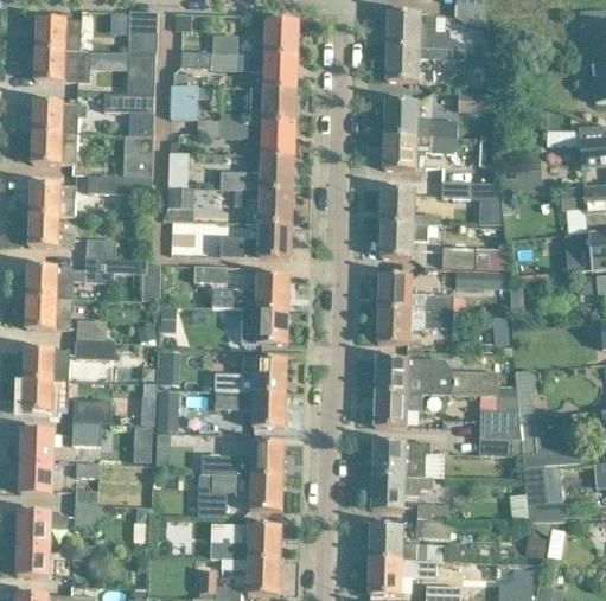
[(479,25),(480,5),(454,4),(454,25),(479,25)]
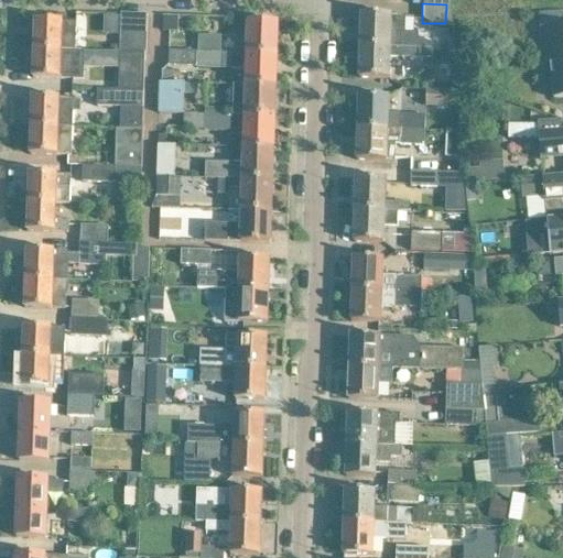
[(559,9),(541,10),(538,11),(541,48),(536,50),(537,63),(550,62),(553,95),(562,94),(562,22),(560,23),(559,9)]
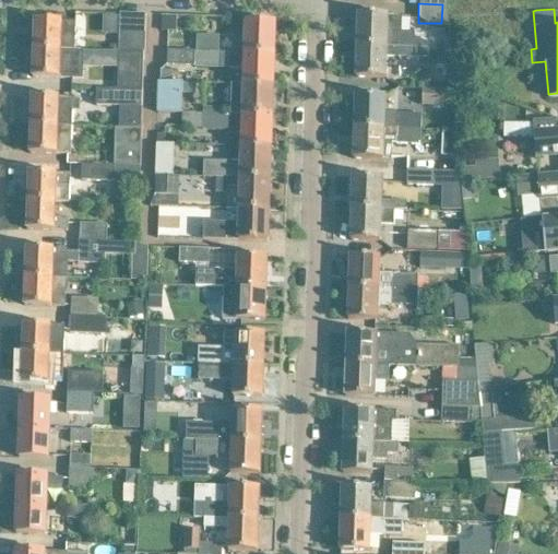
[(119,10),(119,11),(117,48),(143,49),(145,11),(119,10)]
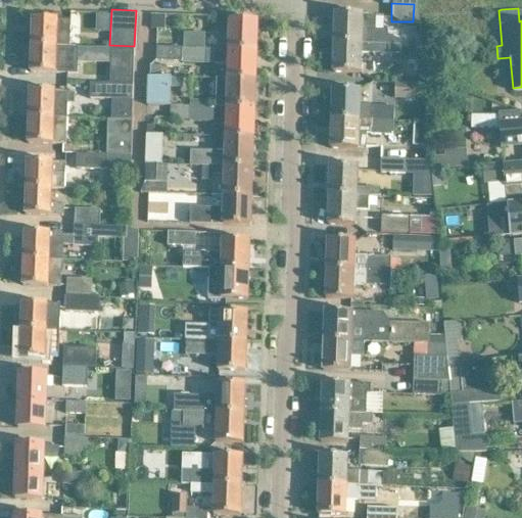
[(333,39),(399,42),(399,27),(374,27),(375,11),(334,10),(333,39)]
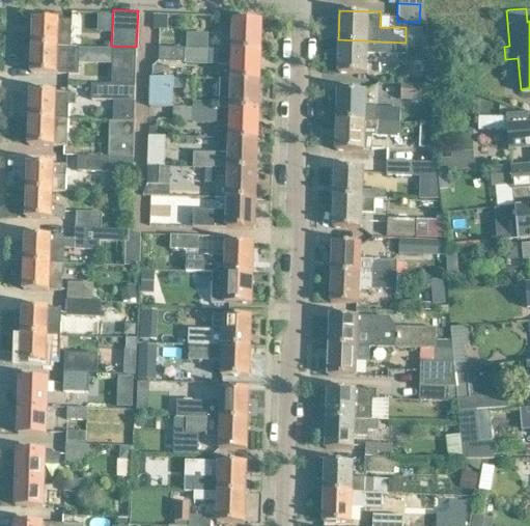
[(152,11),(151,26),(159,27),(166,27),(166,12),(160,12),(152,11)]
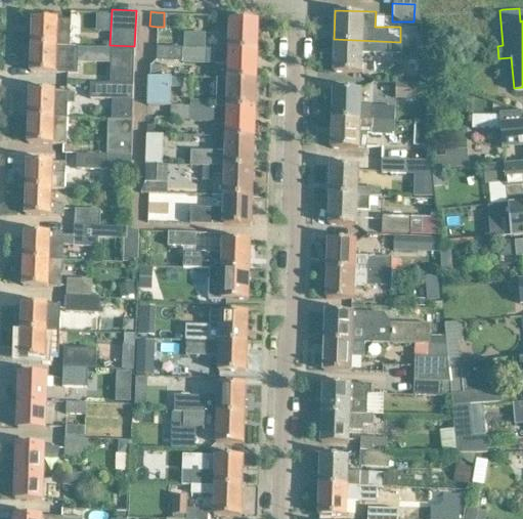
[(31,43),(69,44),(70,17),(32,15),(31,43)]
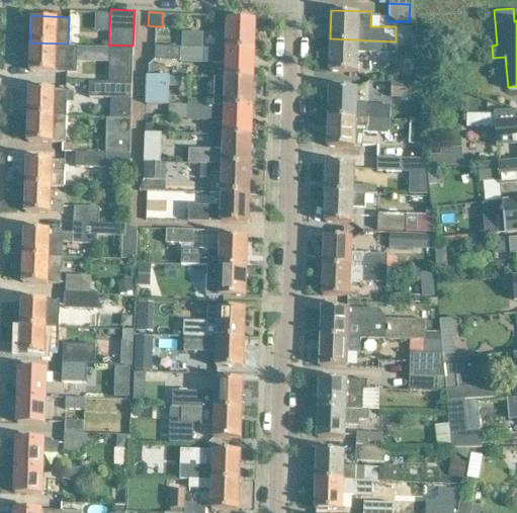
[(226,47),(252,47),(253,17),(227,16),(226,47)]
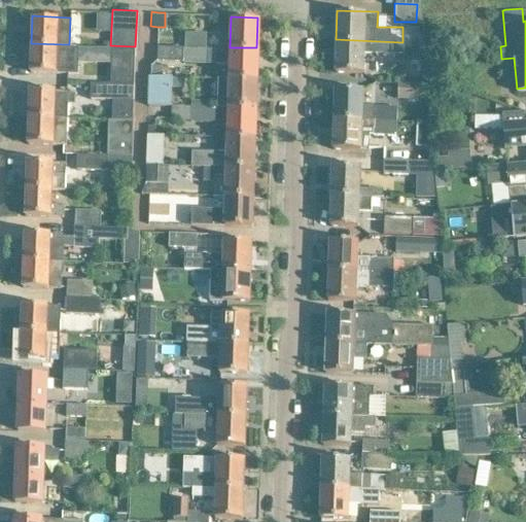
[(73,20),(72,36),(101,38),(102,21),(73,20)]
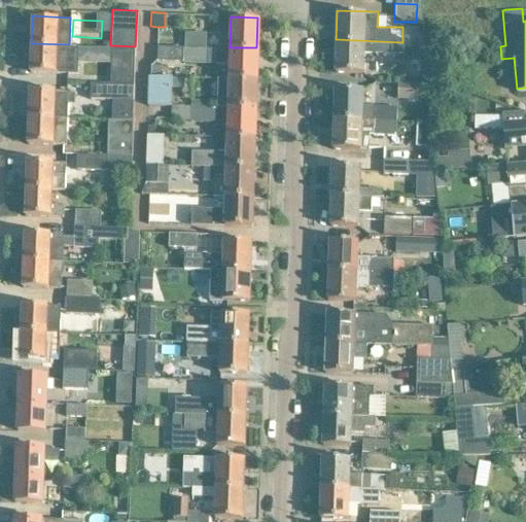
[(206,46),(218,46),(218,33),(177,31),(176,45),(183,45),(206,46)]
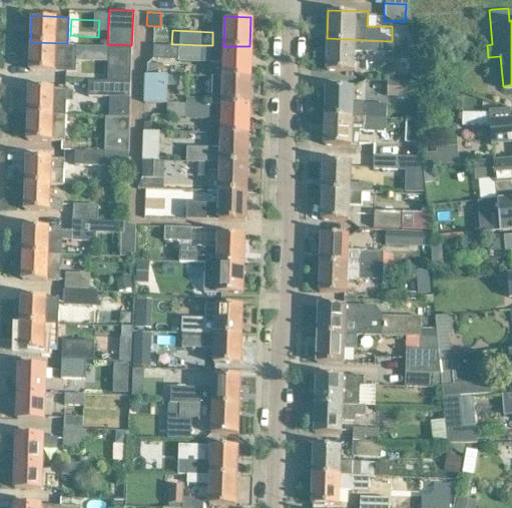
[(392,41),(327,38),(326,68),(346,69),(353,69),(353,47),(366,47),(366,49),(391,50),(397,54),(410,55),(410,41),(392,41)]
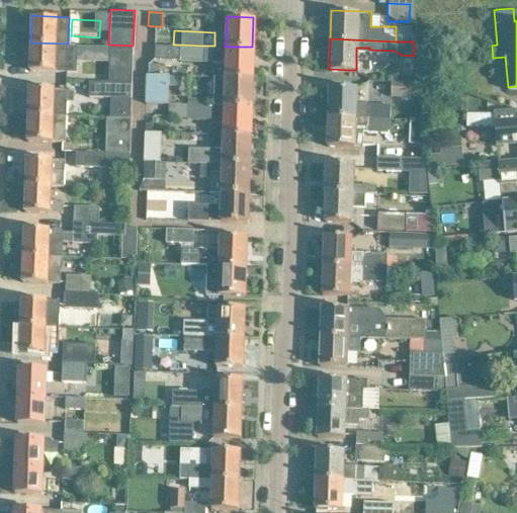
[(68,44),(30,43),(29,69),(50,70),(70,71),(76,71),(77,44),(71,44),(68,44)]
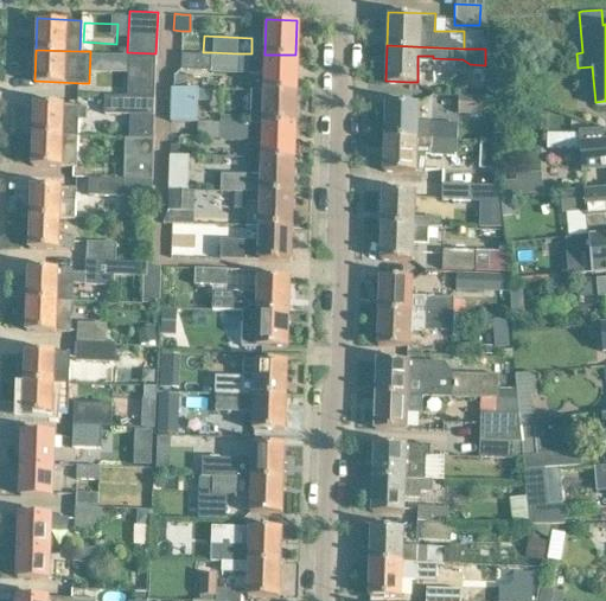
[(211,52),(203,52),(180,51),(179,68),(210,69),(211,52)]
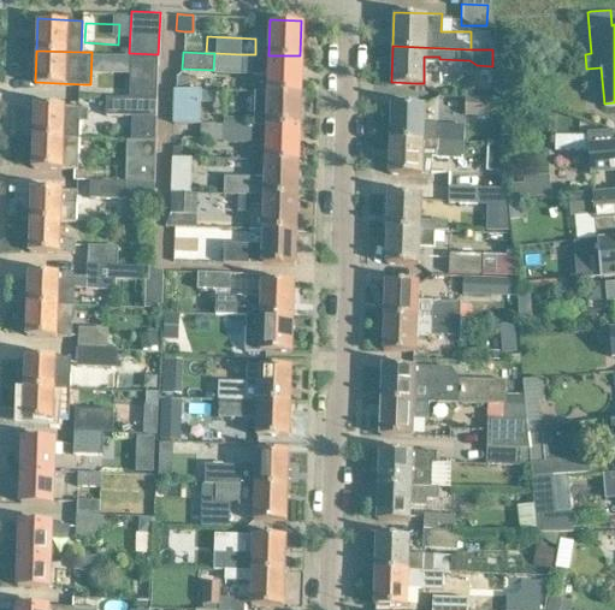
[(155,95),(158,54),(129,53),(128,94),(155,95)]
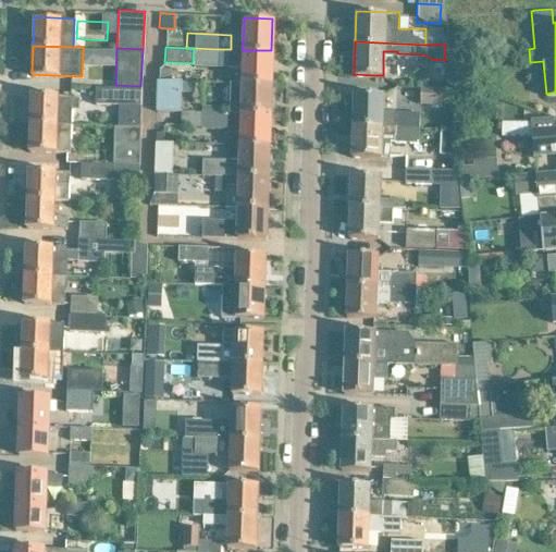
[(218,64),(218,49),(194,48),(193,63),(218,64)]
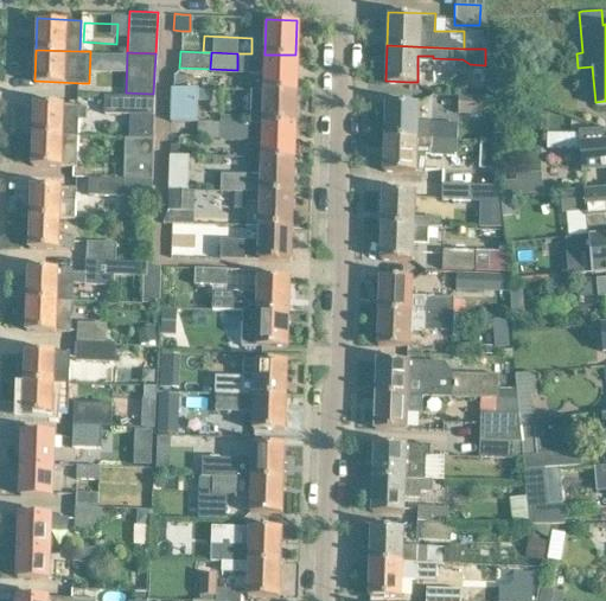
[(265,55),(252,53),(250,70),(263,71),(263,88),(294,89),(295,55),(265,55)]
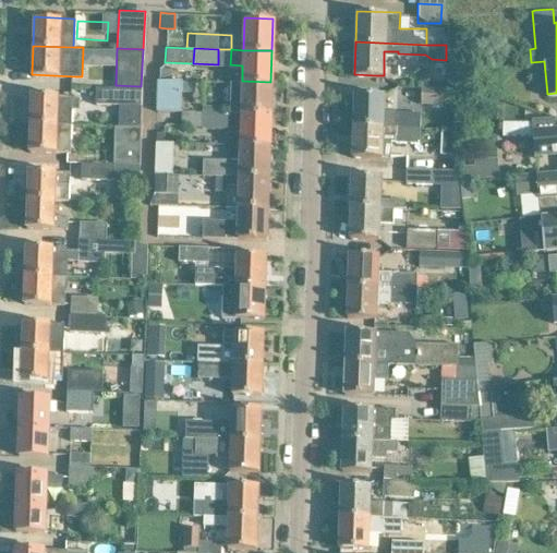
[(156,77),(156,109),(181,110),(181,89),(181,79),(156,77)]
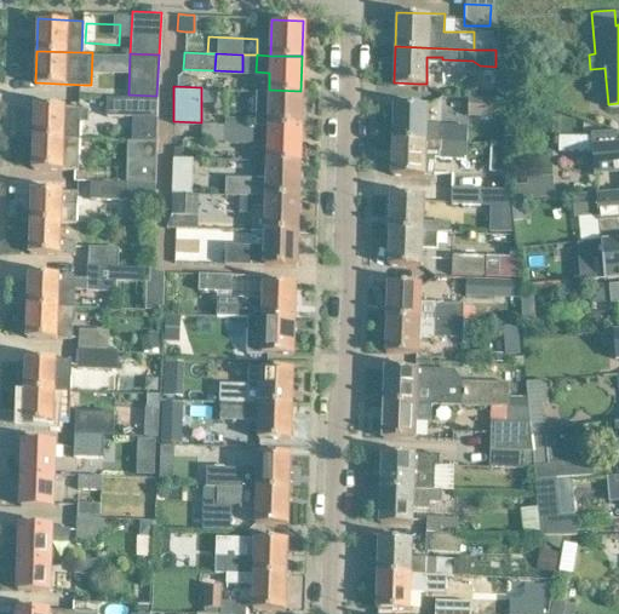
[(201,87),(201,99),(215,101),(216,87),(201,87)]
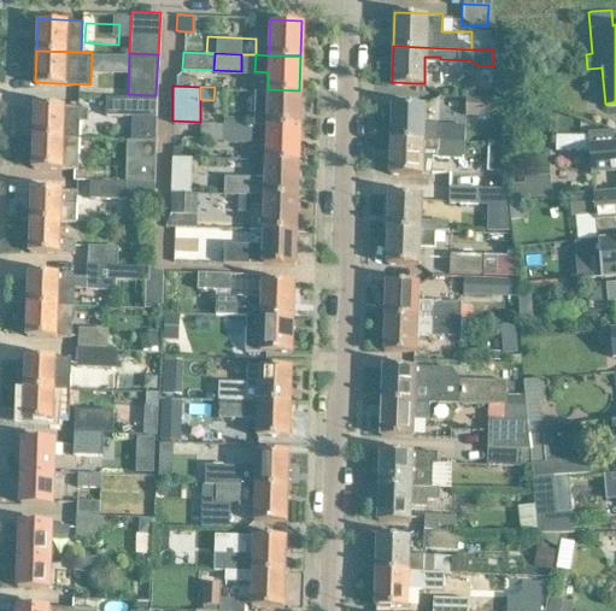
[(298,124),(299,90),(268,89),(267,123),(298,124)]
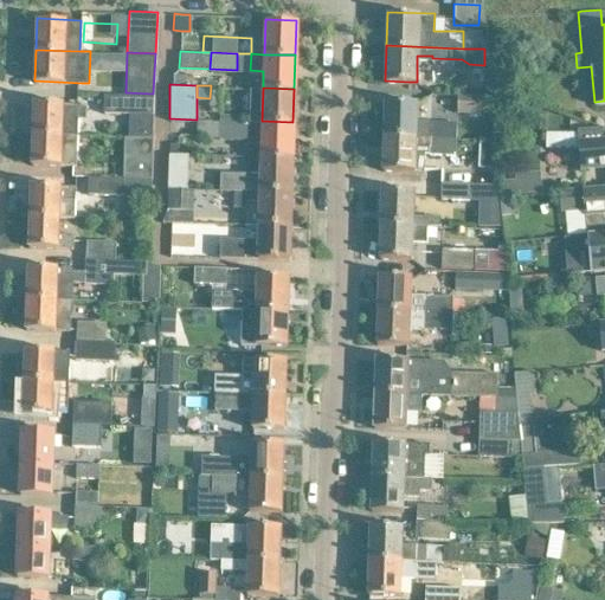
[(153,94),(126,92),(103,91),(102,110),(153,113),(153,94)]
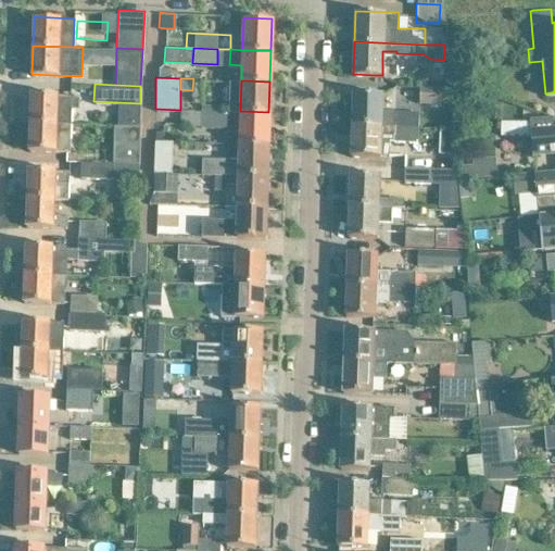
[(446,101),(446,86),(419,85),(419,101),(446,101)]
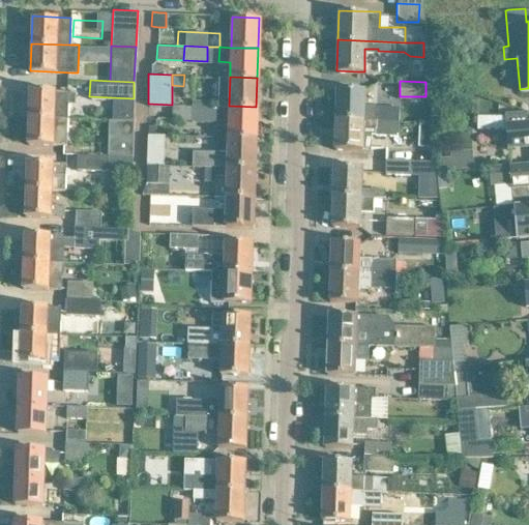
[(29,87),(28,115),(66,116),(67,101),(75,103),(75,91),(67,91),(67,89),(50,88),(29,87)]
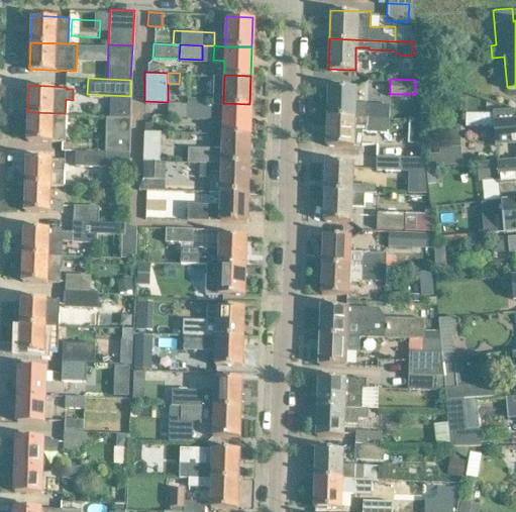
[(328,85),(327,114),(389,116),(390,103),(354,101),(354,86),(348,86),(328,85)]
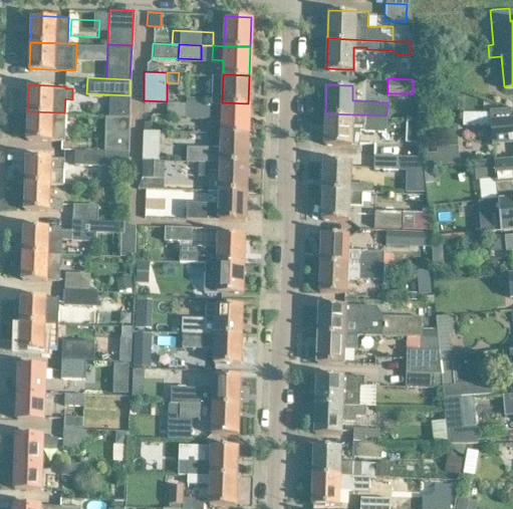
[(354,88),(354,100),(378,101),(378,89),(354,88)]
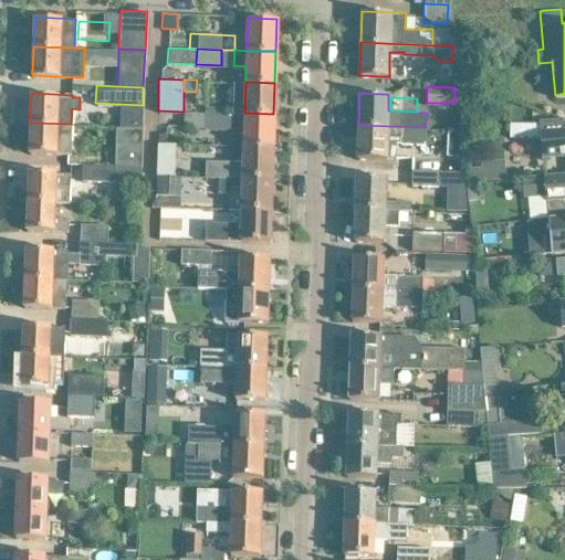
[(232,113),(221,113),(207,112),(206,127),(234,129),(236,113),(232,113)]
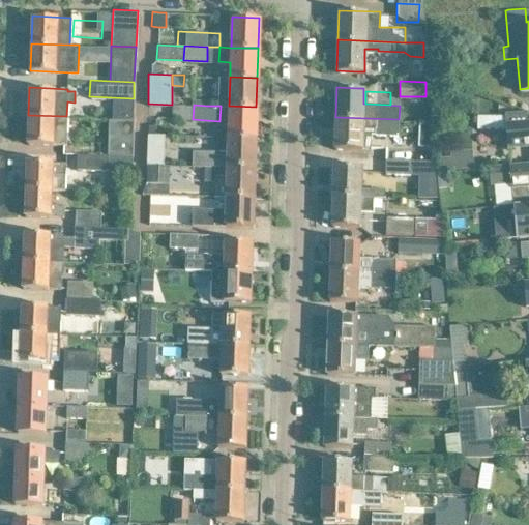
[(255,137),(256,107),(229,106),(228,136),(255,137)]
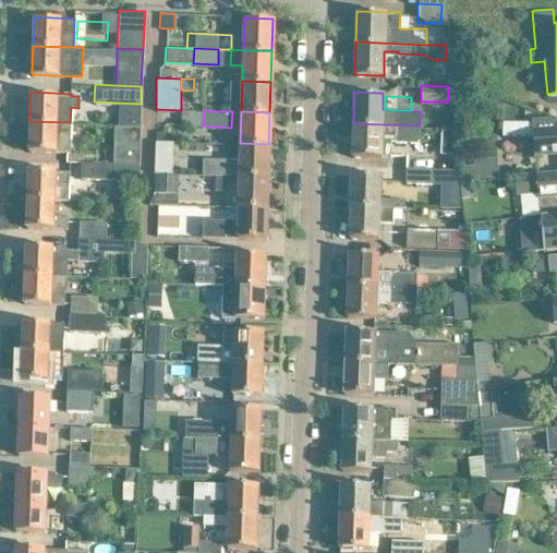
[(535,153),(556,151),(556,127),(555,128),(554,116),(532,118),(532,121),(503,120),(503,133),(533,133),(535,153)]
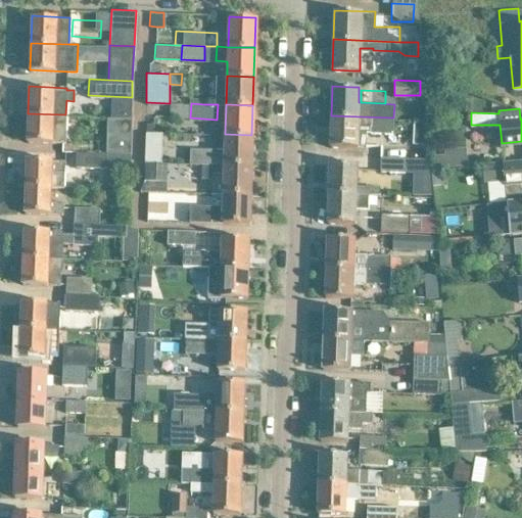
[(64,142),(65,114),(28,113),(27,141),(64,142)]
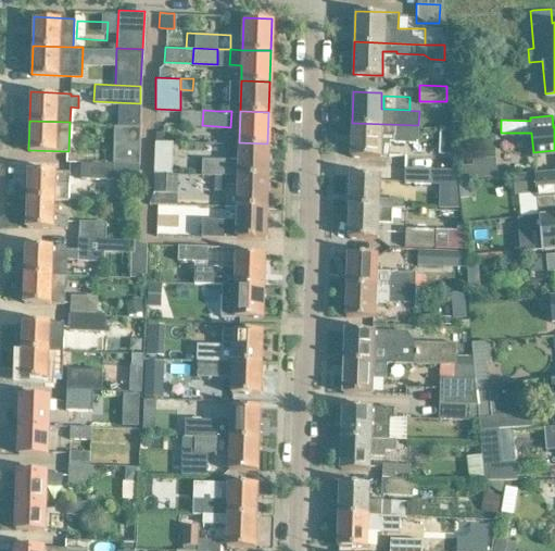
[(418,125),(352,123),(351,154),(373,155),(380,155),(388,155),(389,139),(394,139),(418,140),(418,126),(418,125)]
